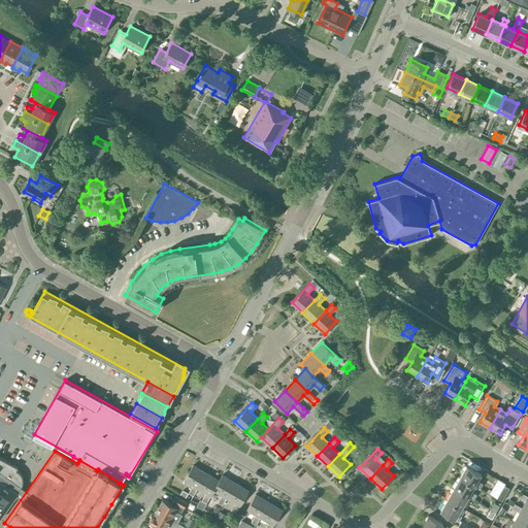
[(8,462),(0,472),(0,517),(21,488),(23,484),(23,480),(22,475),(20,472),(17,470),(17,469),(18,467),(8,462)]
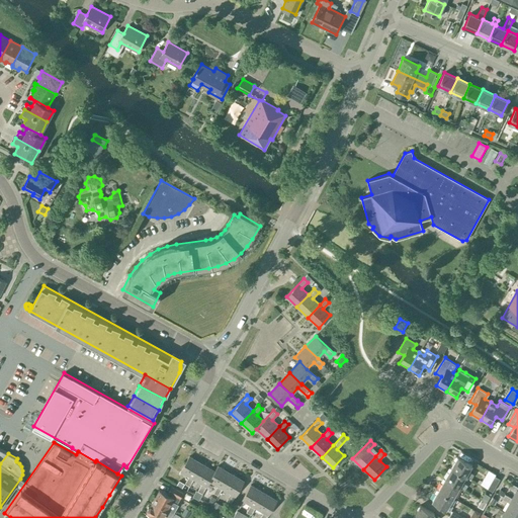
[(184,483),(185,484),(189,486),(193,479),(202,463),(189,456),(180,471),(188,476),(184,483)]
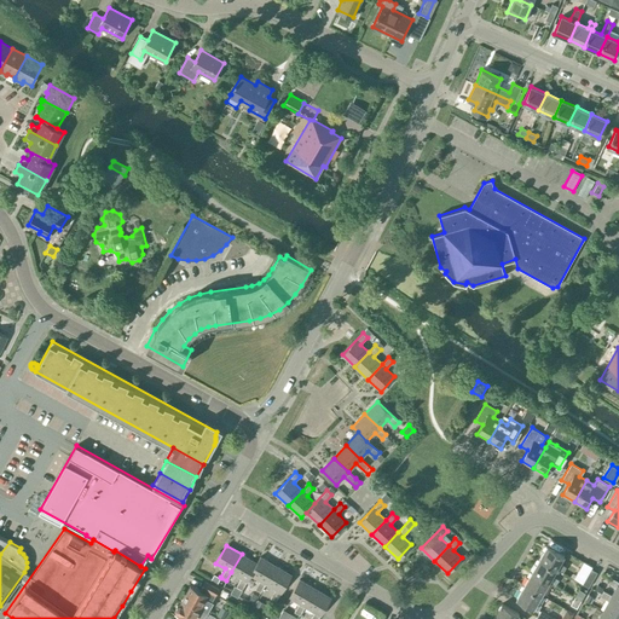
[(547,545),(539,559),(556,568),(562,573),(566,567),(560,562),(563,555),(547,545)]
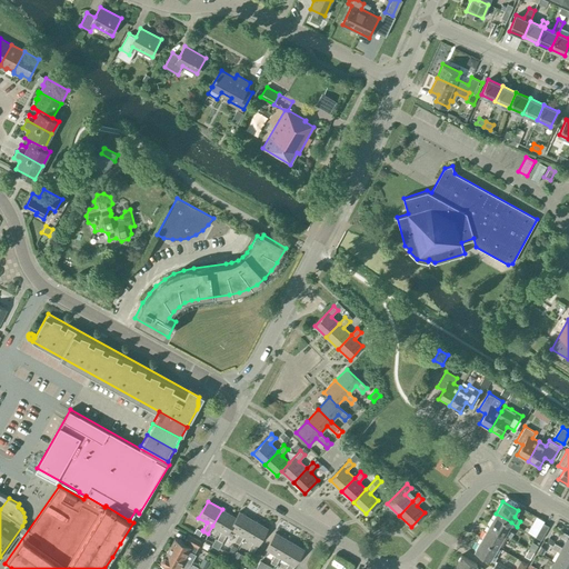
[(222,509),(212,526),(221,531),(217,539),(222,542),(230,529),(237,518),(222,509)]
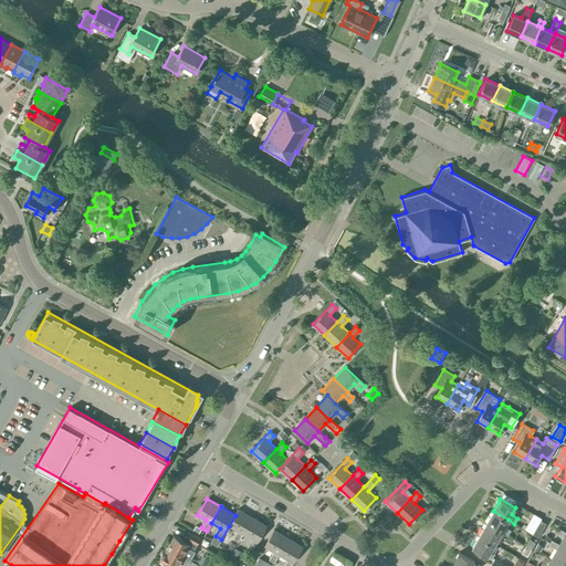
[(239,509),(236,515),(229,526),(237,531),(233,538),(238,542),(242,534),(252,517),(239,509)]
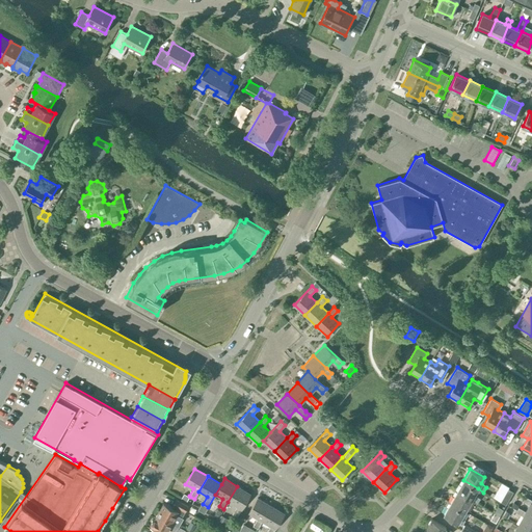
[(478,488),(463,480),(457,491),(472,500),(477,503),(480,498),(475,495),(478,488)]
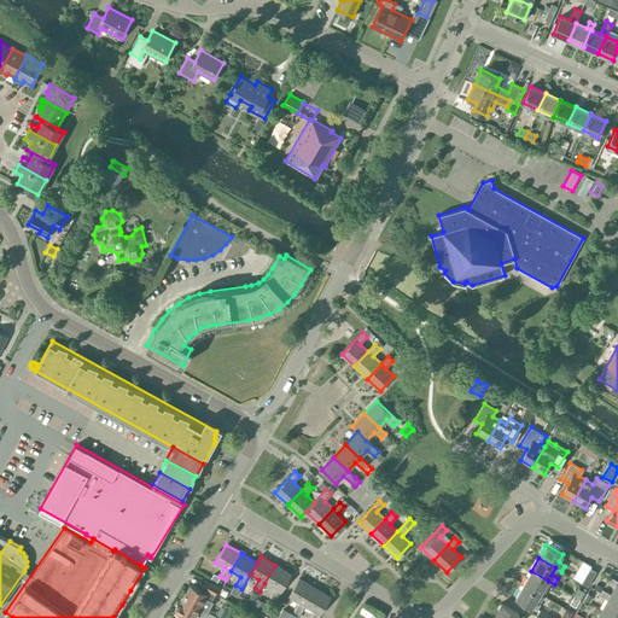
[(275,565),(264,583),(274,589),(269,596),(275,600),(291,573),(275,565)]
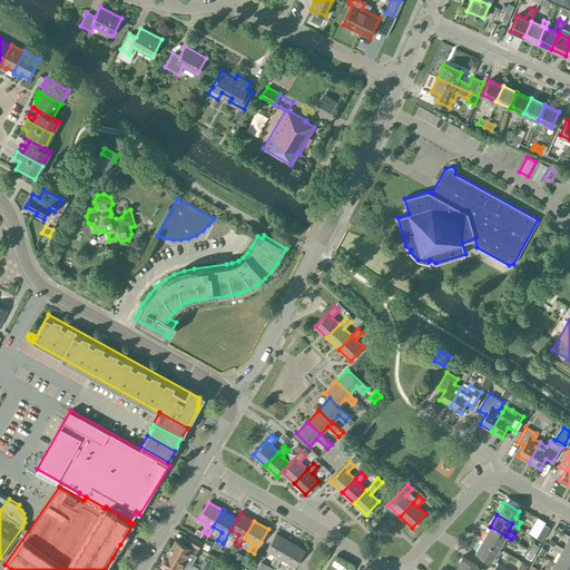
[(542,541),(550,527),(544,523),(536,538),(542,541)]
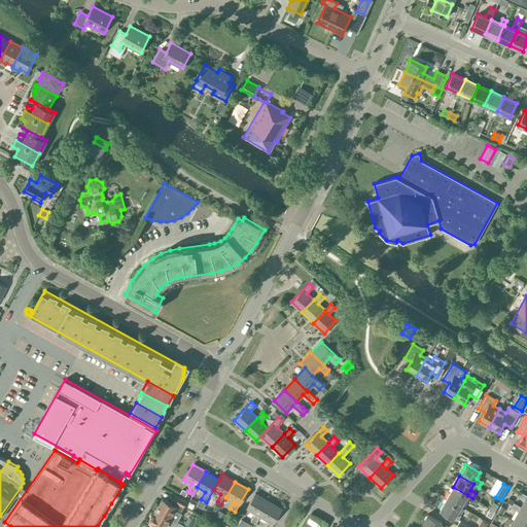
[(467,495),(453,487),(446,498),(460,506),(467,495)]
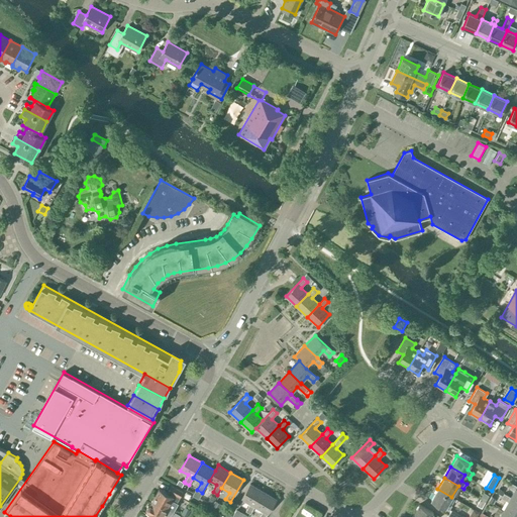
[(502,495),(516,503),(516,489),(516,487),(516,486),(510,482),(508,487),(514,491),(511,497),(504,493),(502,495)]
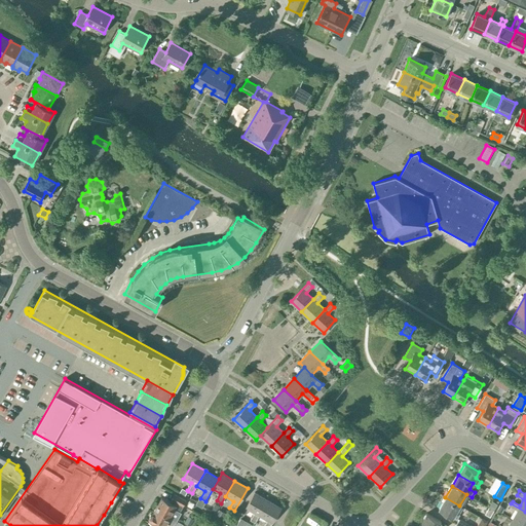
[(259,516),(268,499),(255,492),(246,508),(254,513),(250,520),(255,522),(259,516)]
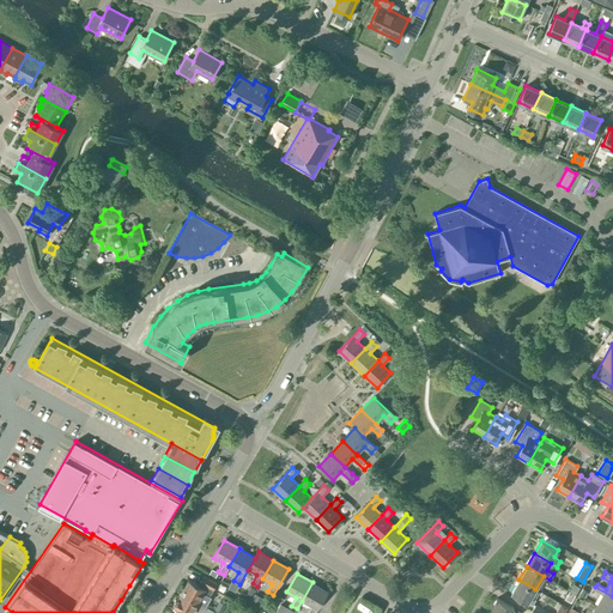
[(188,580),(181,593),(198,602),(202,593),(210,596),(213,590),(217,583),(202,576),(198,584),(188,580)]
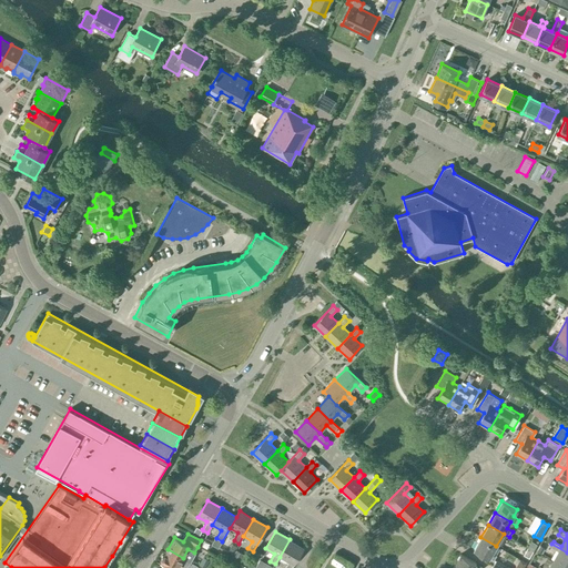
[(215,537),(212,544),(219,547),(222,541),(216,538),(215,537)]
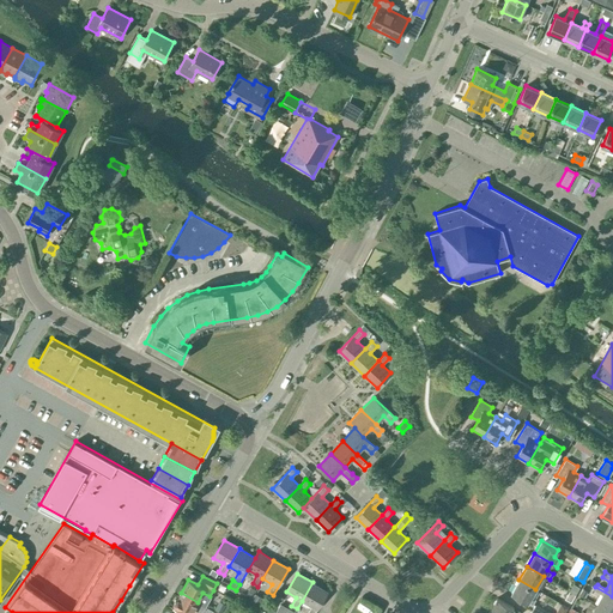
[(532,596),(535,589),(519,580),(511,593),(533,605),(535,599),(532,596)]
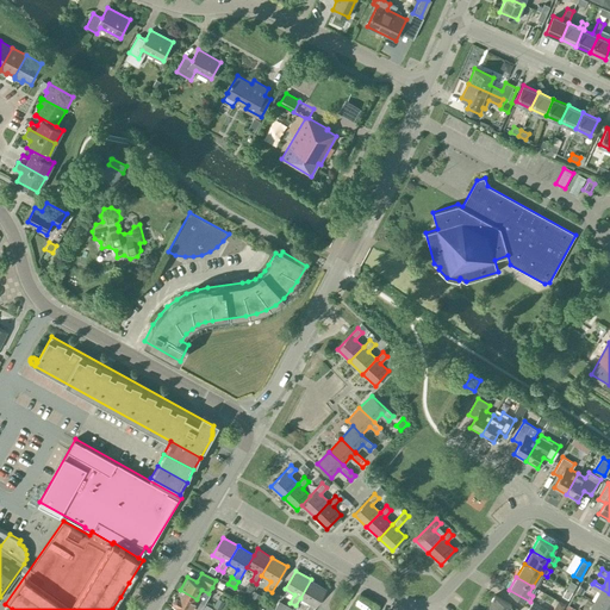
[(311,579),(300,598),(310,603),(305,609),(312,609),(325,589),(311,579)]
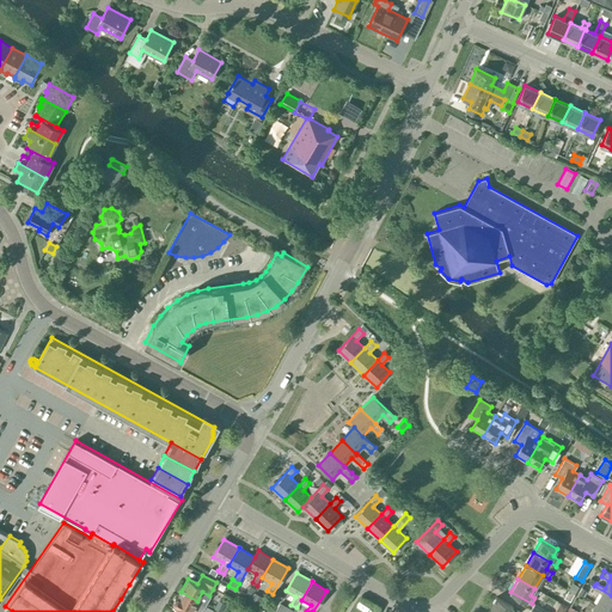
[(573,582),(568,591),(574,593),(579,586),(573,582)]
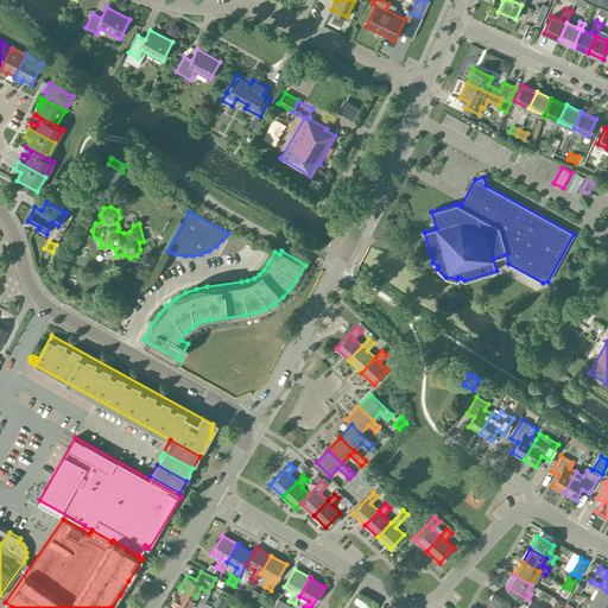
[(591,601),(606,607),(607,607),(607,591),(590,582),(589,586),(597,590),(591,601)]
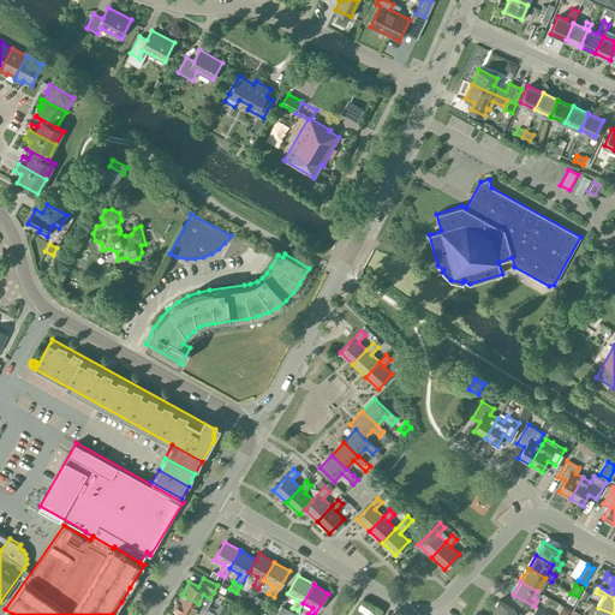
[(577,596),(571,593),(567,601),(573,604),(577,596)]
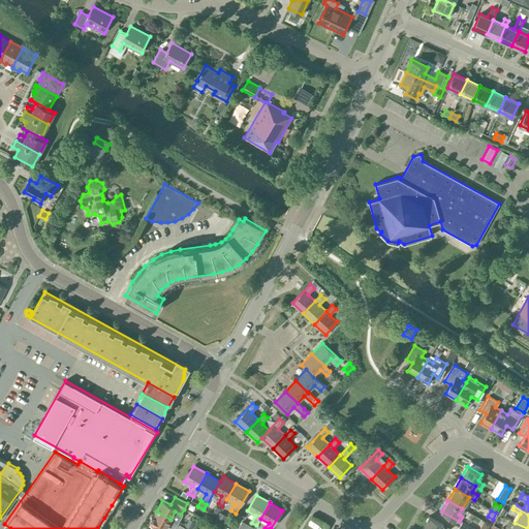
[(183,528),(184,527),(170,520),(156,511),(154,517),(151,517),(150,520),(151,522),(150,524),(154,526),(151,528),(164,528),(167,525),(174,528),(183,528)]
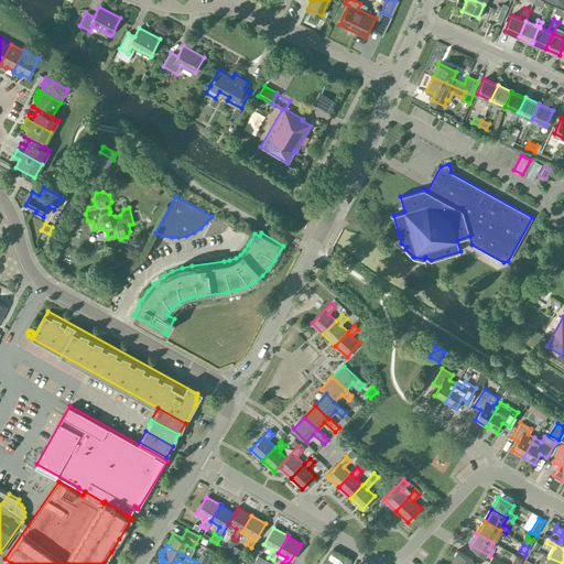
[(469,563),(473,559),(457,550),(451,562),(453,563),(469,563)]
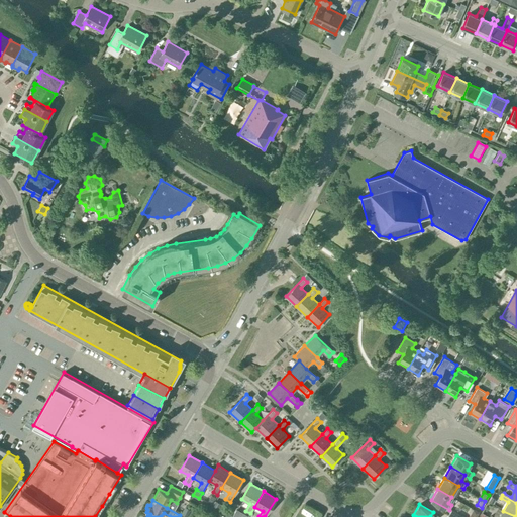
[(186,507),(182,514),(187,516),(191,510),(186,507)]
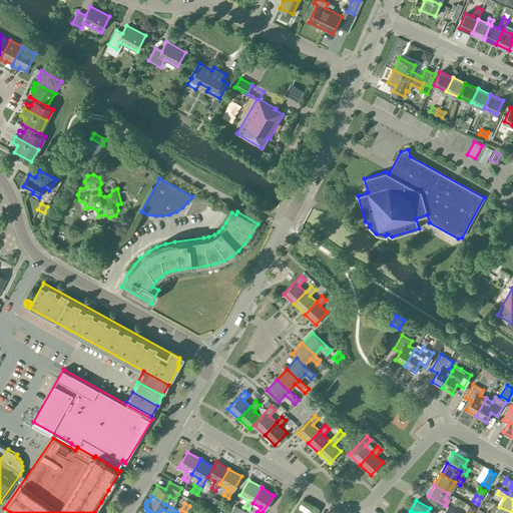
[(468,503),(464,511),(467,512),(472,512),(475,506),(468,503)]
